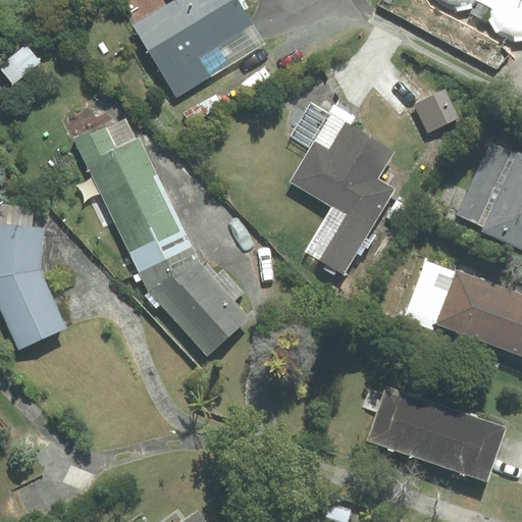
[(170,0),(132,23),(176,96),(263,44),(237,0),(170,0)]
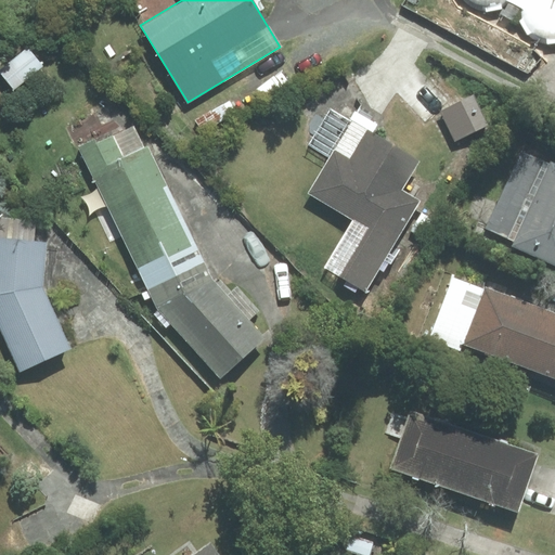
[(486,12),(493,11),(521,25),(528,35),(532,38),(538,41),(547,44),(554,42),(554,0),(463,0),(468,4),(478,10),(486,12)]
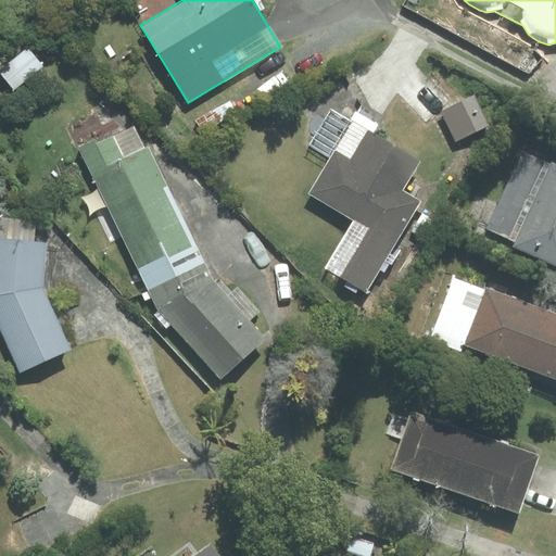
[(42,66),(27,48),(0,70),(0,72),(14,89),(42,66)]
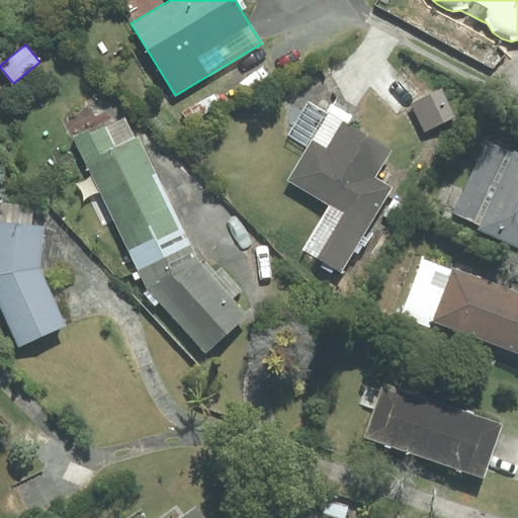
[(425,132),(454,117),(442,90),(412,104),(425,132)]
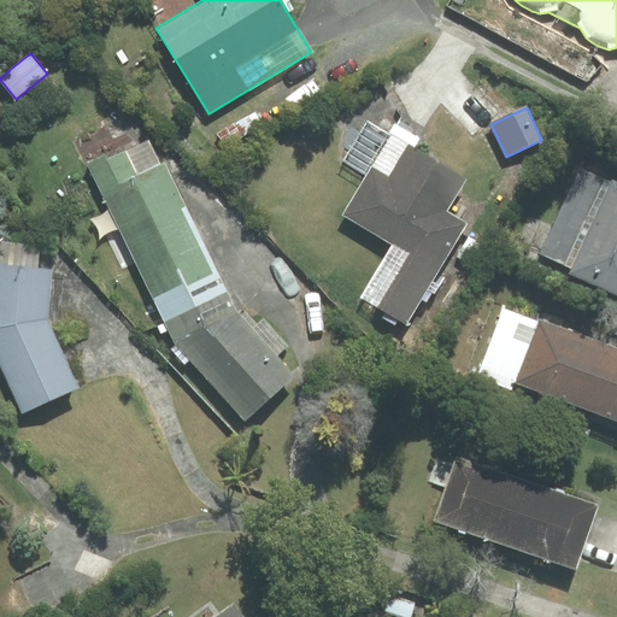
[(422,136),(399,123),(392,135),(369,122),(344,164),(368,177),(345,213),(394,242),(362,297),(406,323),(465,224),(445,211),(464,180),(413,150),(422,136)]
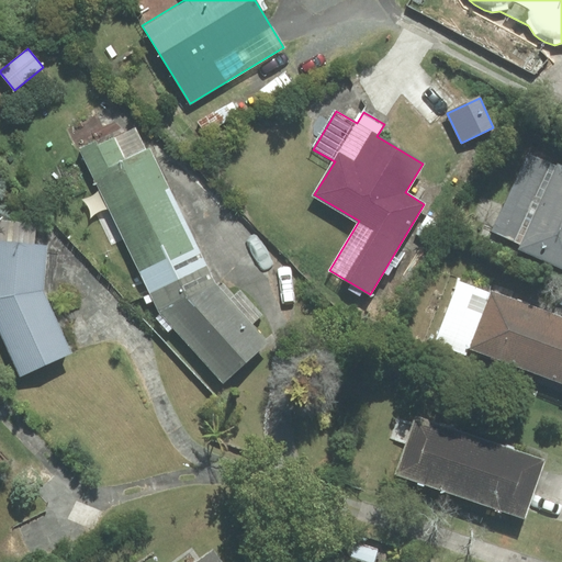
[(214,284),(150,150),(125,161),(115,139),(85,154),(160,312),(223,379),(266,340),(214,284)]
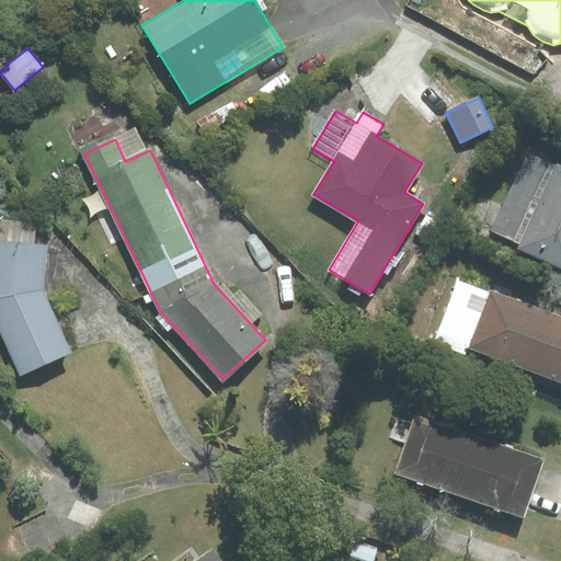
[(518,248),(560,266),(560,167),(526,151),(491,230),(521,243),(518,248)]
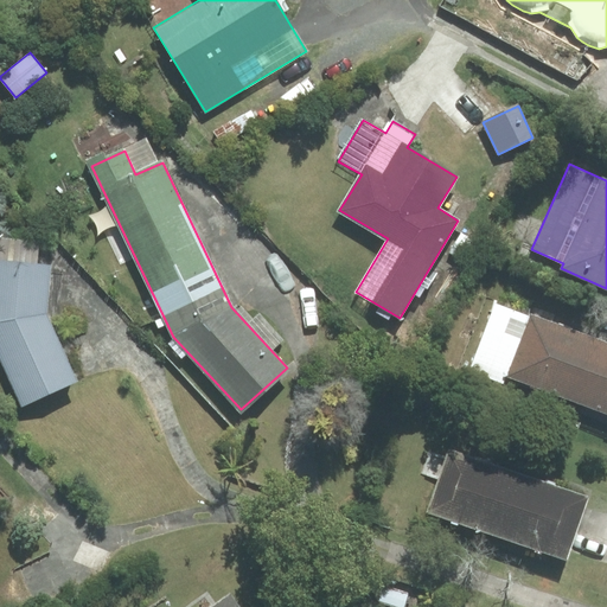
[(0,261),(37,264),(39,242),(0,237),(0,261)]
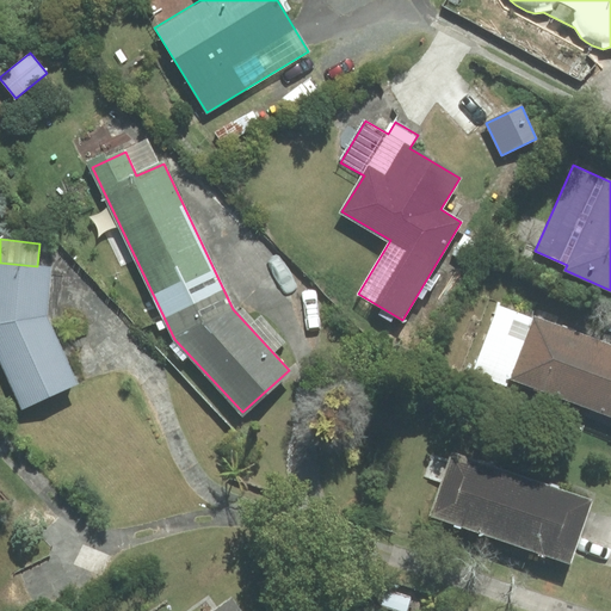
[(47,316),(50,267),(37,266),(0,263),(0,357),(23,407),(76,383),(47,316)]
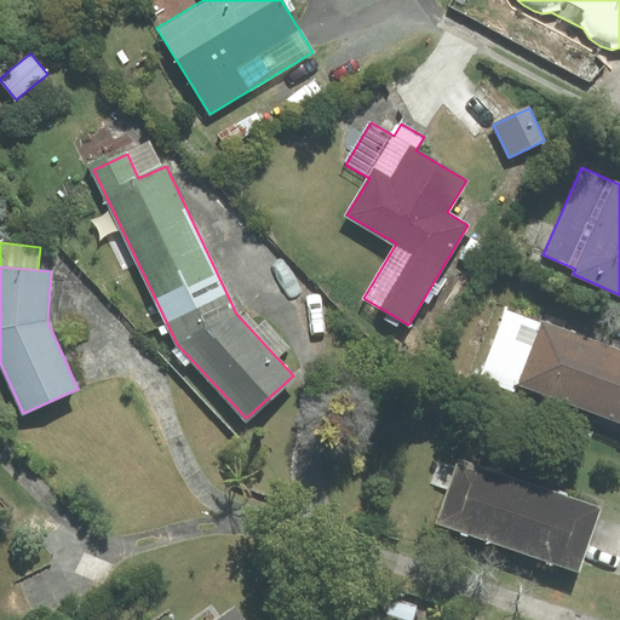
[(506,309),(480,380),(517,395),(520,386),(590,412),(613,349),(506,309)]
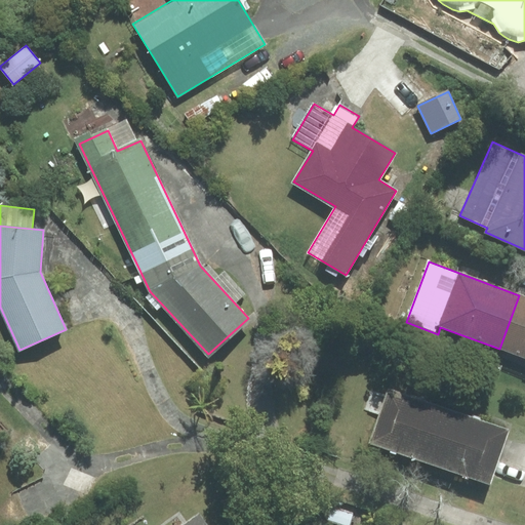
[(524,296),(519,295),(499,349),(524,358),(524,296)]
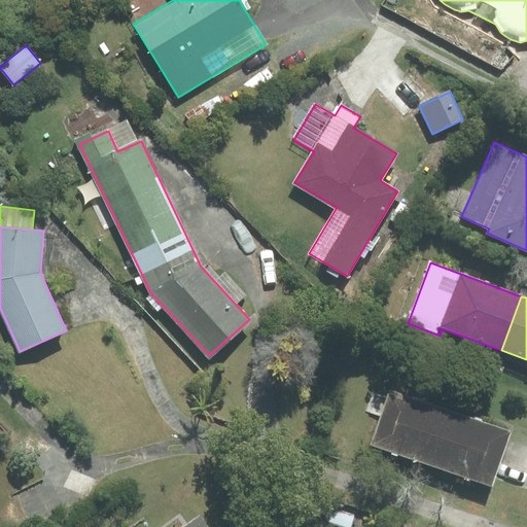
[(432,465),(452,412),(391,390),(373,445),(432,465)]
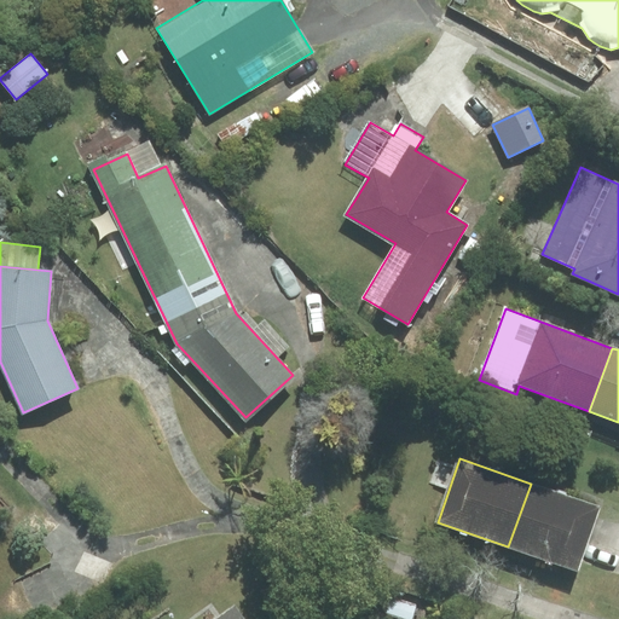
[(531,484),(508,547),(578,571),(600,508),(531,484)]
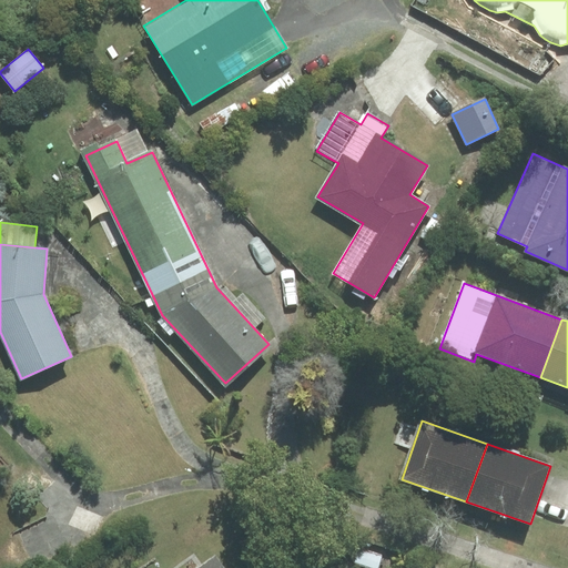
[(383,567),(388,556),(355,544),(348,563),(365,567),(383,567)]
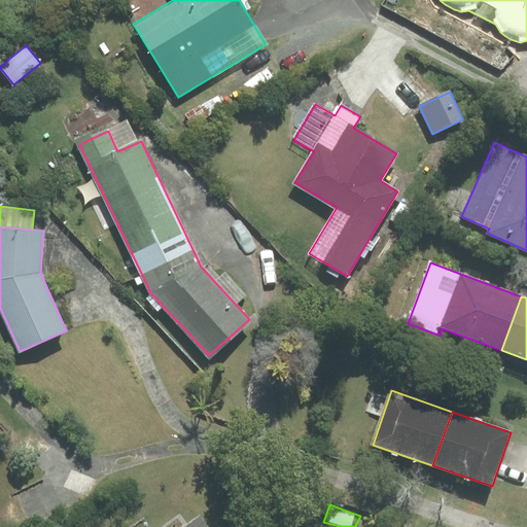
[(184,526),(207,526),(200,517),(184,526)]
